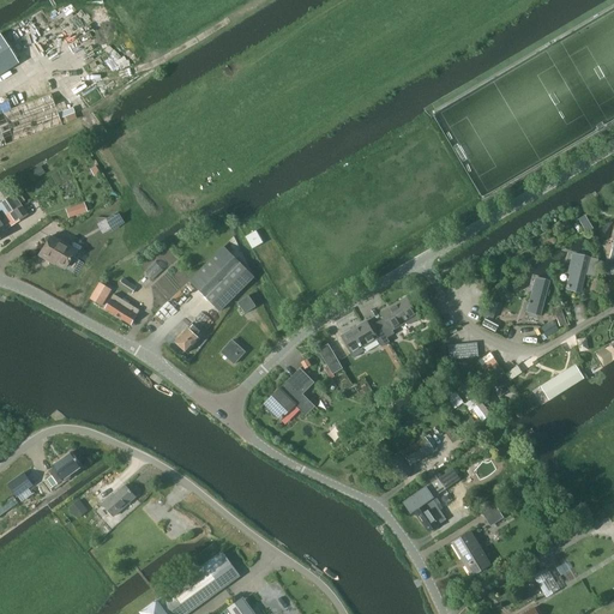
[(18,59),(32,50),(22,32),(16,36),(11,29),(2,34),(18,59)]
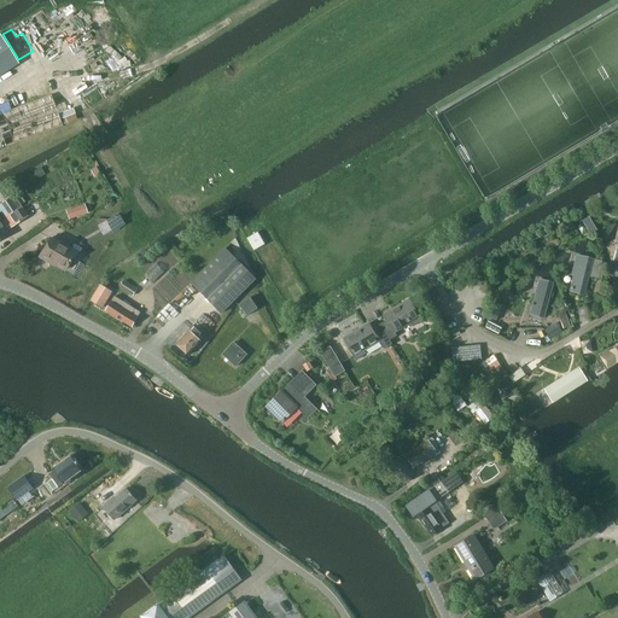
[(0,74),(16,65),(0,40),(0,74)]
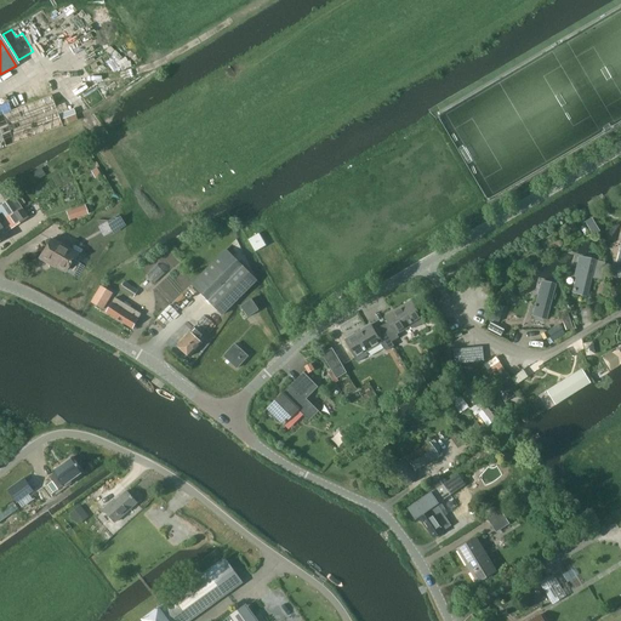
[(0,131),(6,147),(62,126),(51,97),(10,112),(7,103),(0,106),(0,131)]
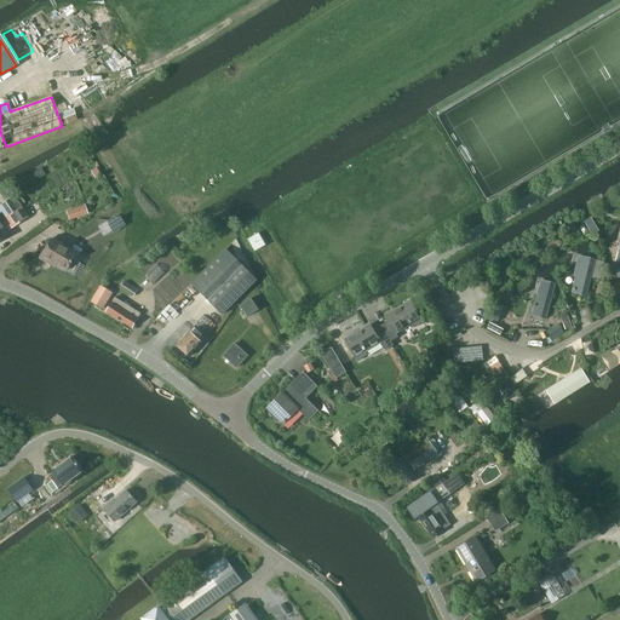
[(0,219),(19,206),(12,196),(0,205),(0,212),(1,214),(0,214),(0,219)]
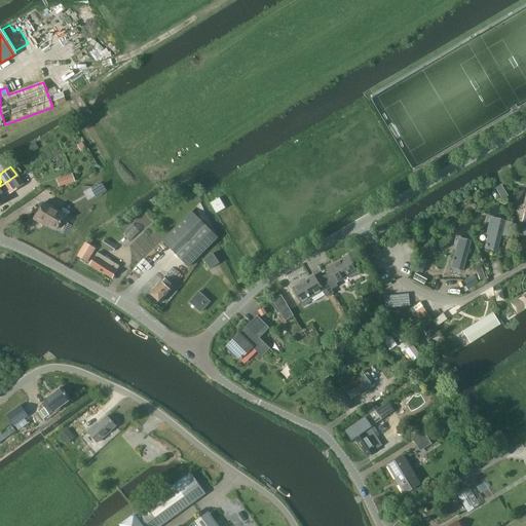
[(54,179),(58,187),(73,182),(70,174),(54,179)]
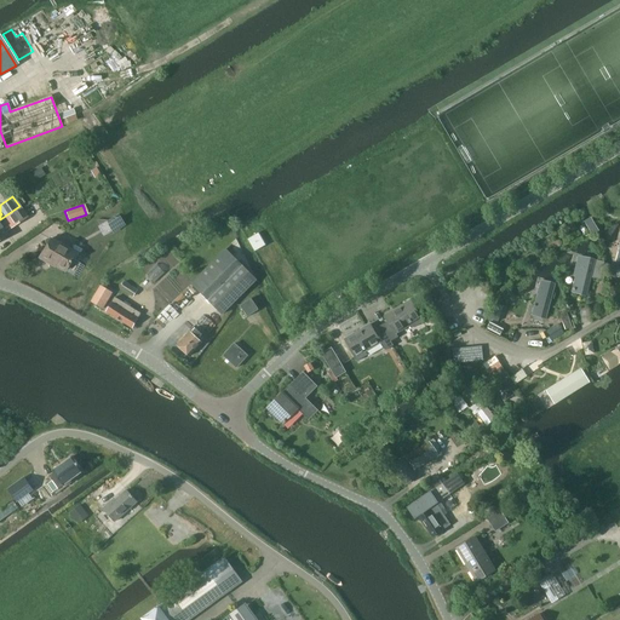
[(19,206),(0,219),(0,239),(6,234),(0,225),(6,222),(11,228),(27,217),(19,206)]
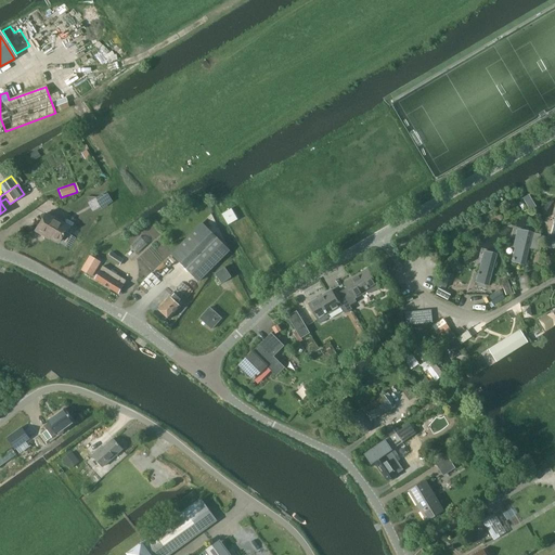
[(531,208),(538,205),(530,192),(524,196),(531,208)]
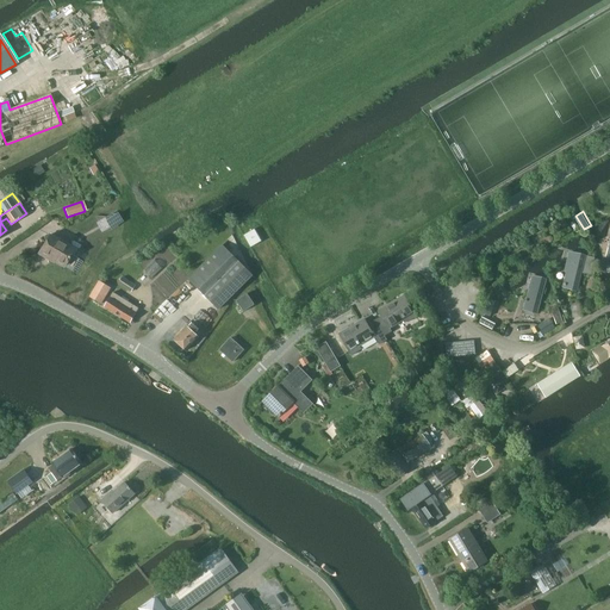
[(64,267),(70,257),(74,250),(49,236),(39,254),(64,267)]
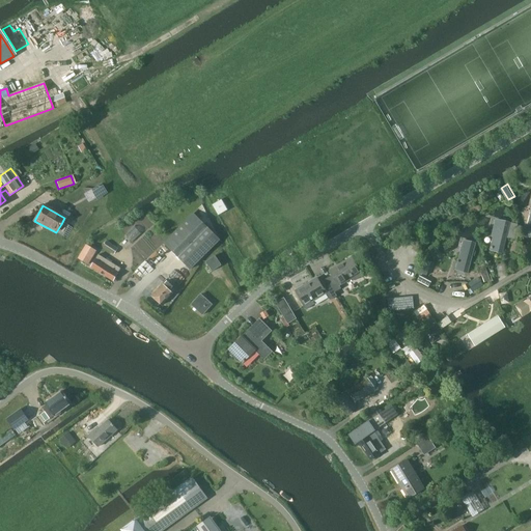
[(165,243),(191,269),(220,240),(194,213),(165,243)]
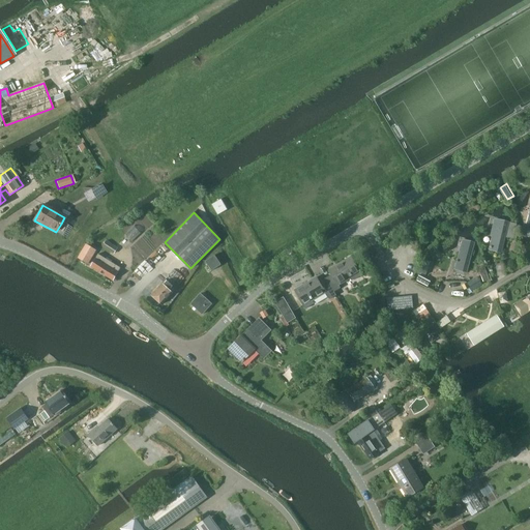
[(508,224),(497,221),(490,253),(501,256),(505,238),(508,224)]
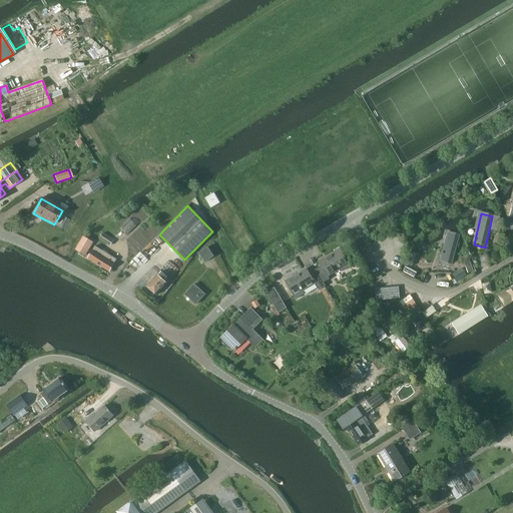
[(492,216),(489,230),(495,232),(498,218),(492,216)]
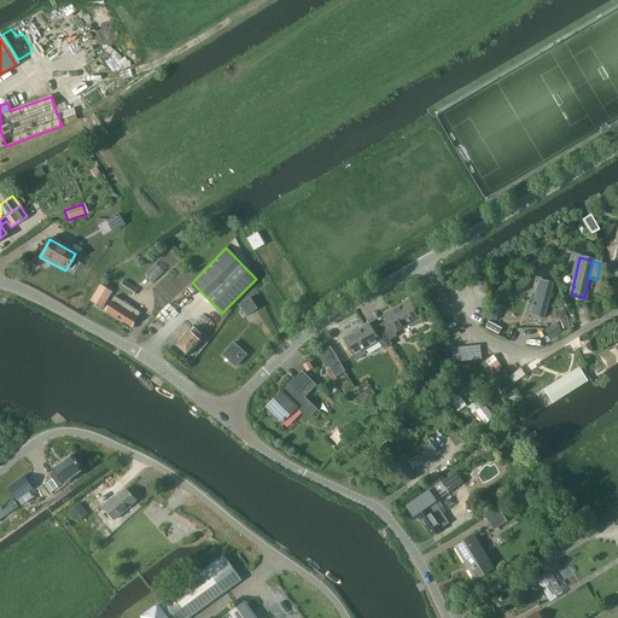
[(552,283),(538,279),(530,315),(544,319),(552,283)]
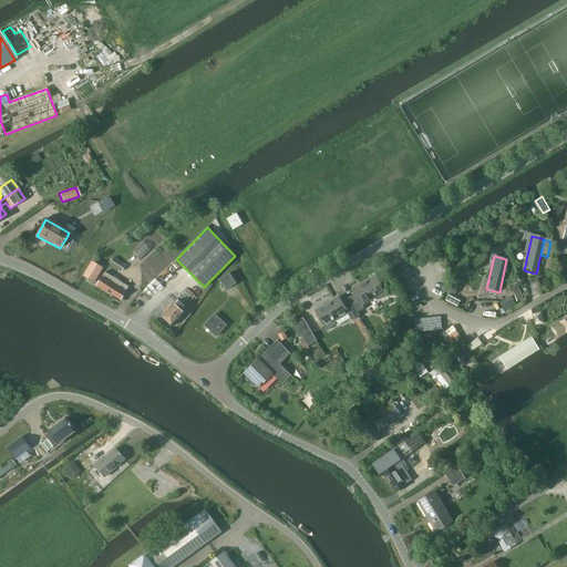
[(113,258),(110,263),(122,270),(125,266),(113,258)]
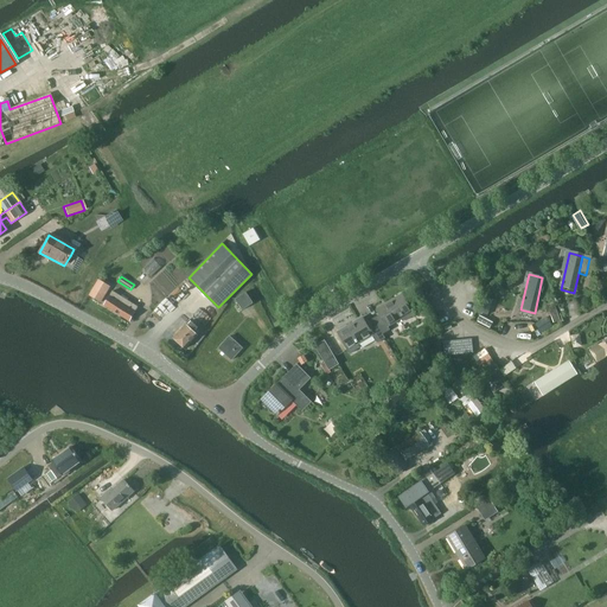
[(101,302),(110,287),(98,281),(90,296),(101,302)]
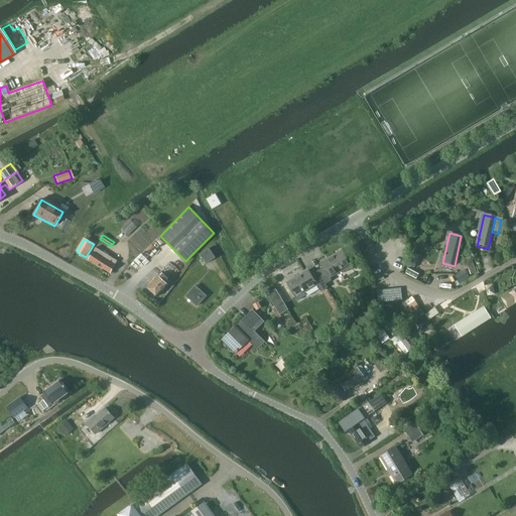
[(111,272),(118,261),(96,248),(89,260),(111,272)]
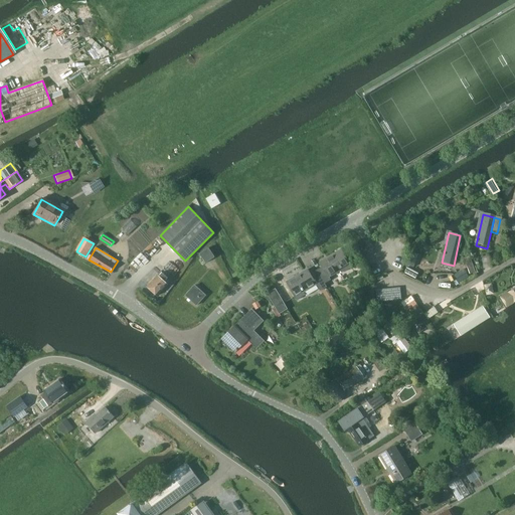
[(200,254),(206,264),(215,258),(209,248),(200,254)]
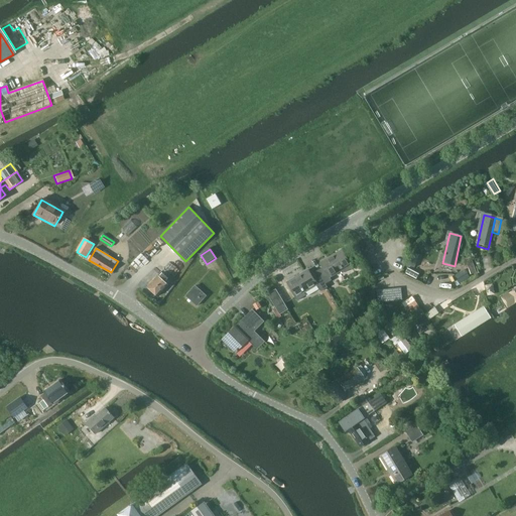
[(317,271),(326,284),(332,280),(331,277),(343,270),(345,272),(353,267),(342,250),(320,263),(324,268),(317,271)]
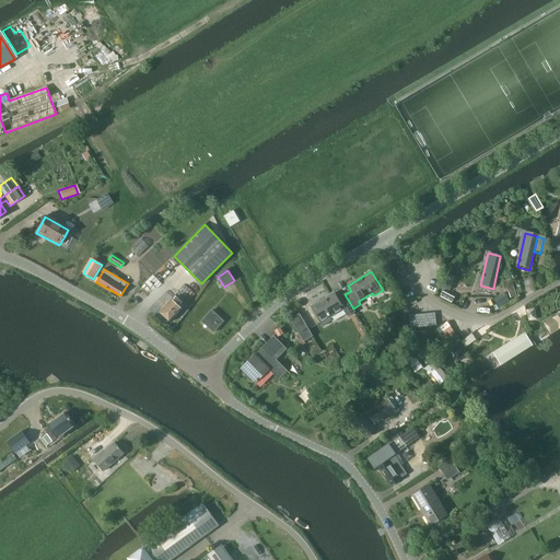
[(443,278),(441,286),(450,288),(452,280),(443,278)]
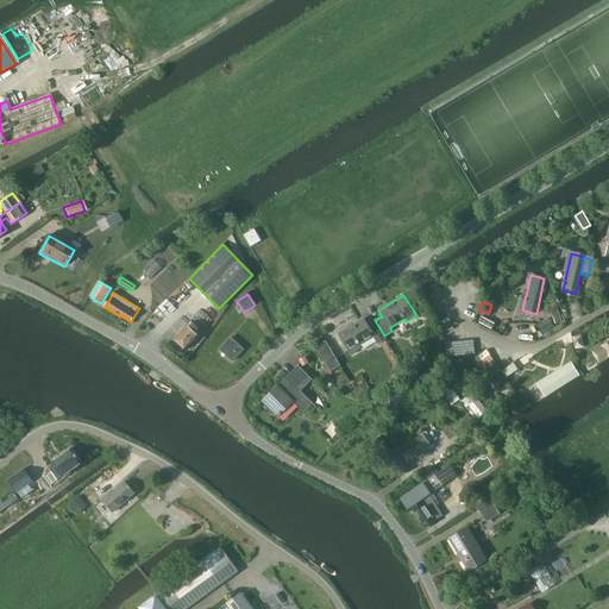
[(482,315),(479,321),(493,326),(495,321),(482,315)]
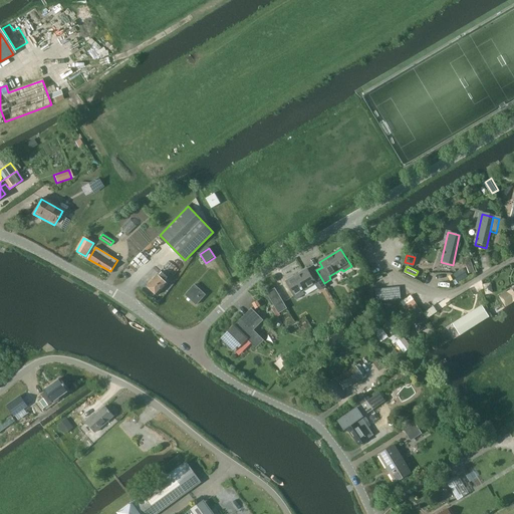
[(459,279),(468,275),(465,268),(455,272),(459,279)]
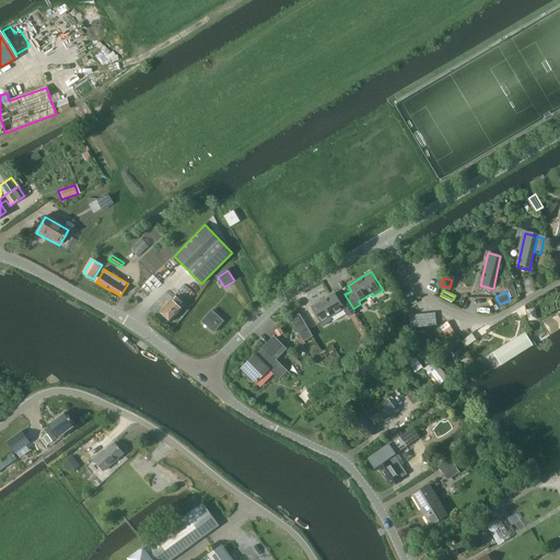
[(353,308),(345,294),(338,298),(335,293),(312,307),(324,326),(331,321),(330,318),(345,310),(349,316),(356,312),(353,308)]
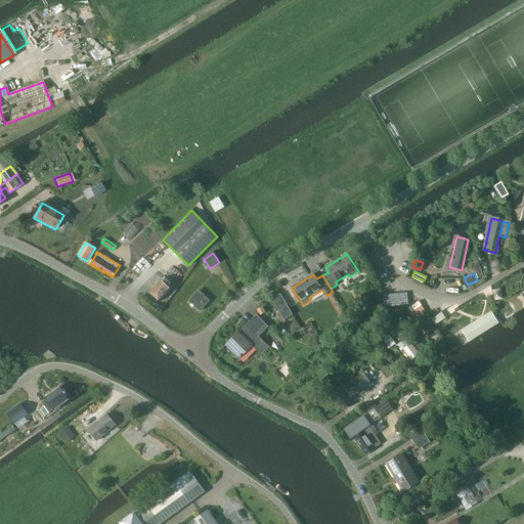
[(167,287),(171,282),(165,277),(162,281),(161,280),(150,292),(160,301),(170,290),(167,287)]
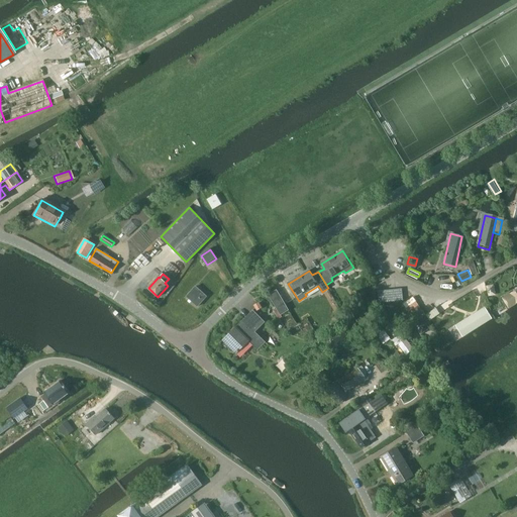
[(487,284),(489,294),(496,293),(495,283),(487,284)]
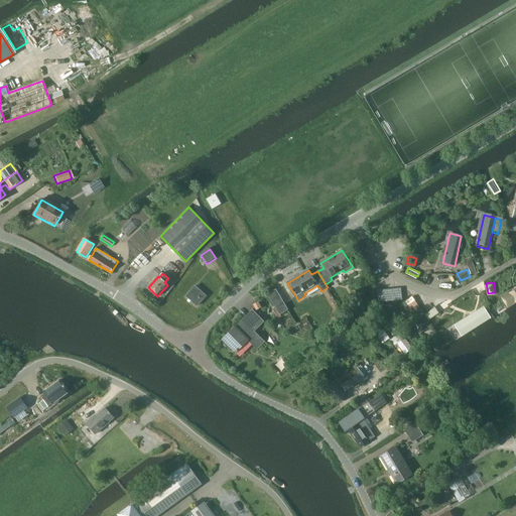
[(198,305),(206,295),(196,286),(186,296),(198,305)]
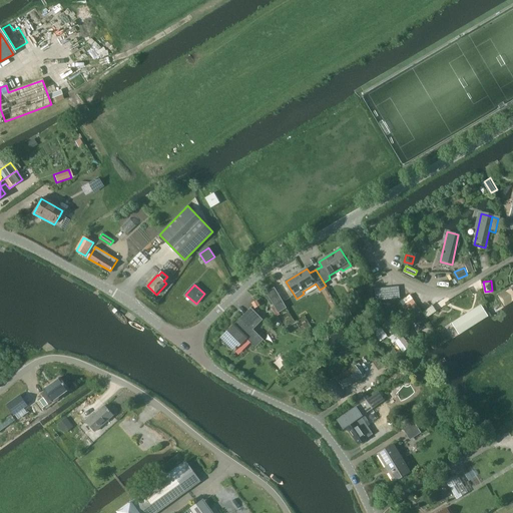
[(275,288),(271,291),(267,293),(279,313),(287,308),(275,288)]
